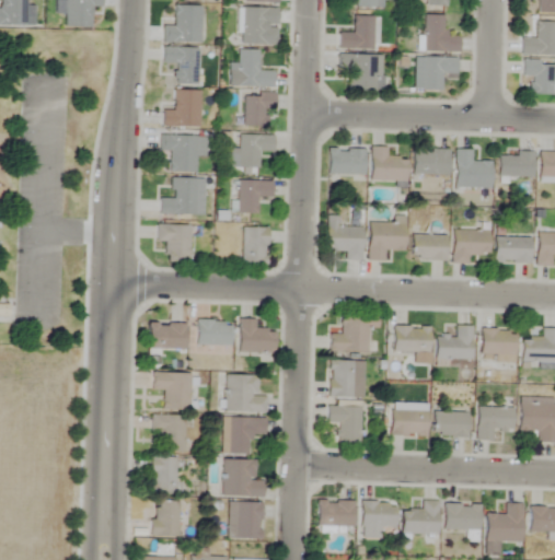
[(0,24),(30,25),(30,0),(1,0),(2,8),(0,8),(0,24)]
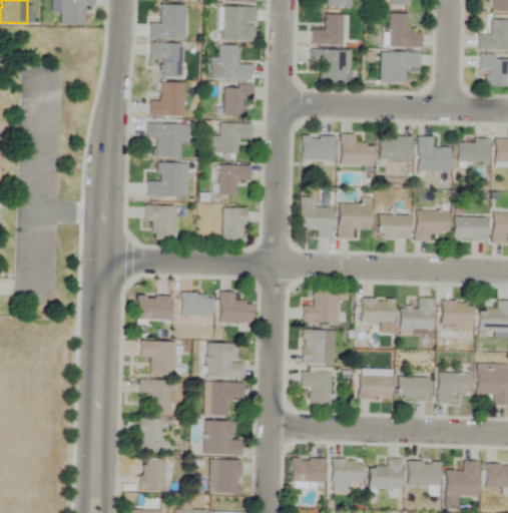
[(85,26),(85,7),(95,7),(94,0),(61,0),(62,26),(85,26)]
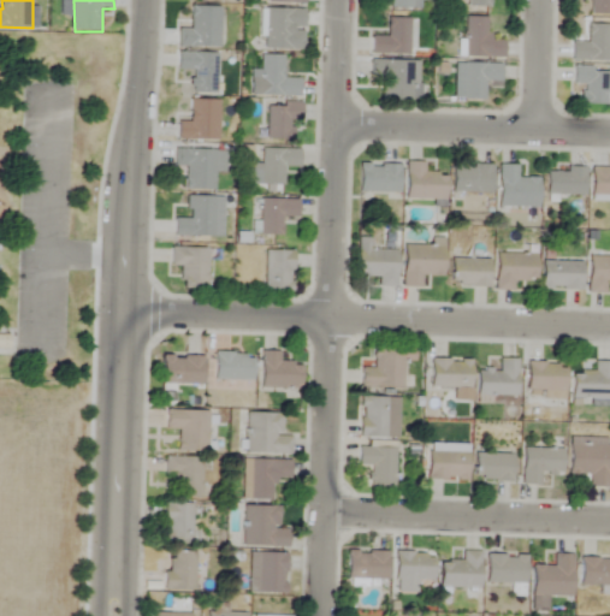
[(609,0),(593,0),(593,13),(609,13),(609,0)]
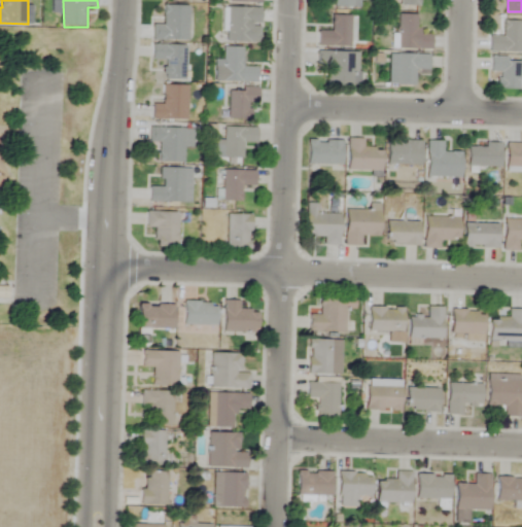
[(167,25),(155,25),(155,40),(190,40),(190,5),(167,5),(167,25)]
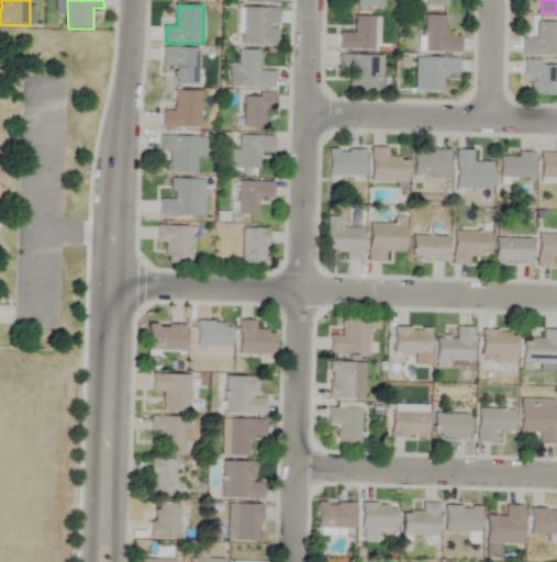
[(245,8),(245,45),(280,45),(280,8),(245,8)]
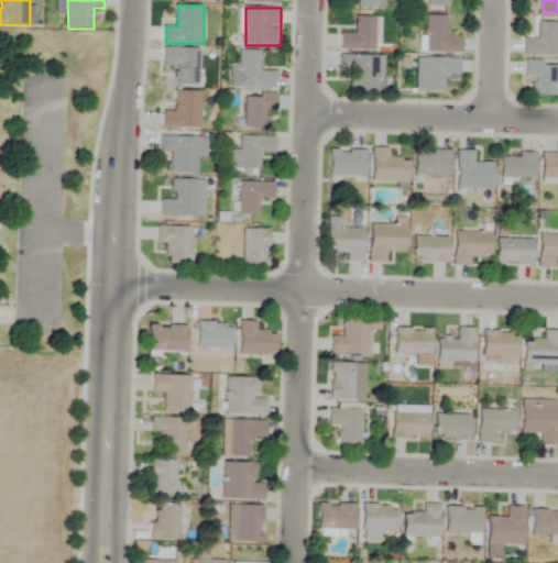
[(378,15),(358,15),(358,33),(343,33),(343,50),(378,50),(378,15)]
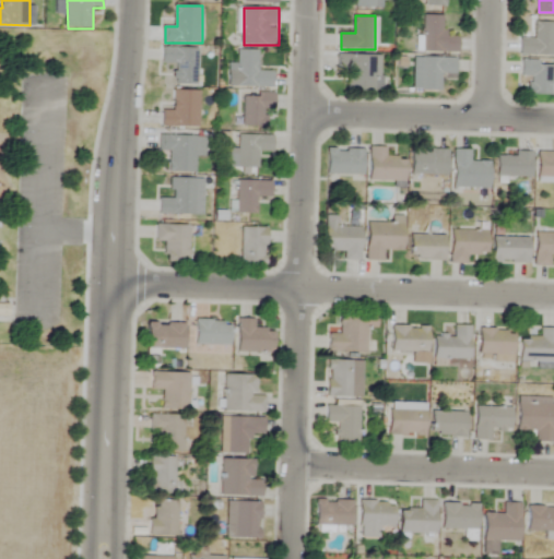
[(446,15),(425,15),(425,51),(461,51),(461,36),(446,36),(446,15)]
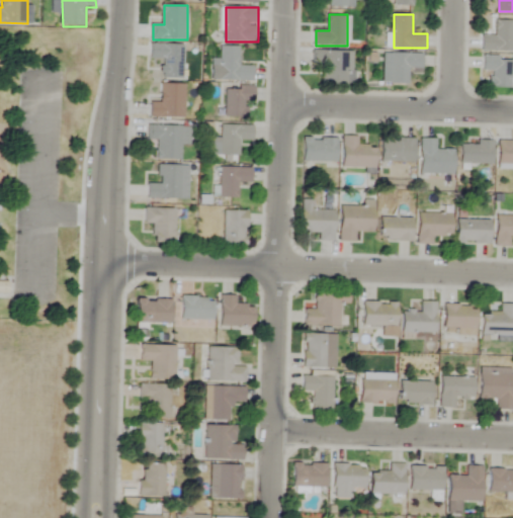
[(512,19),(497,20),(497,35),(484,35),(484,52),(512,51),(512,19)]
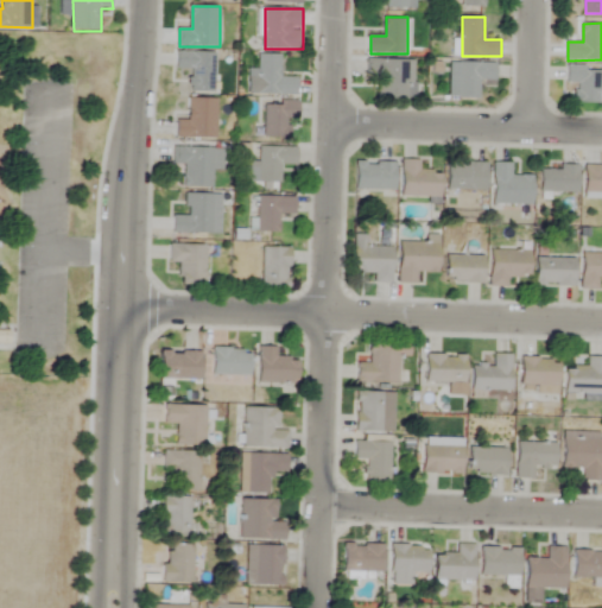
[(217,52),(179,52),(179,69),(192,69),(192,92),(217,92),(217,52)]
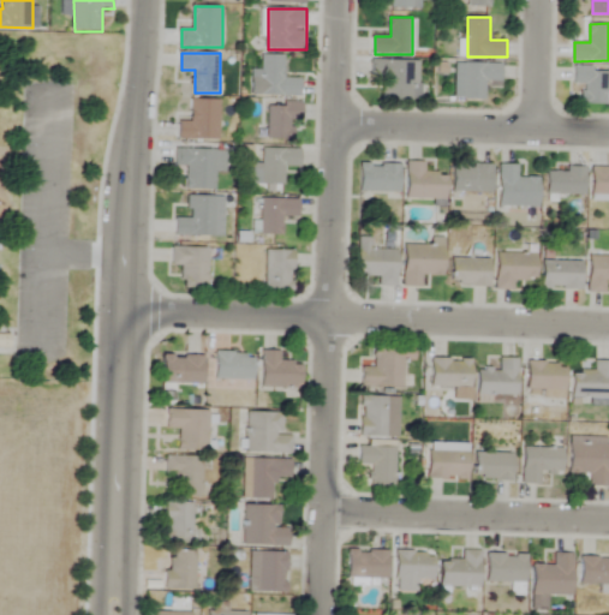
[(303,96),(303,78),(286,78),(286,55),(264,55),(264,70),(254,70),(254,96),(303,96)]
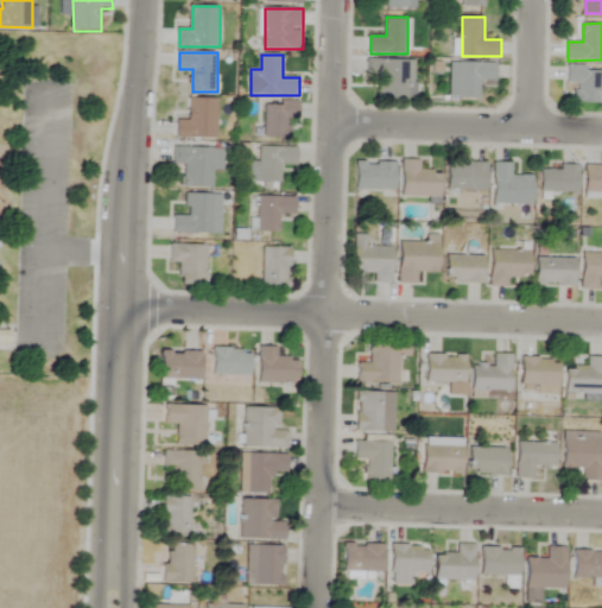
[(369,77),(381,77),(381,99),(410,100),(410,59),(369,59),(369,77)]
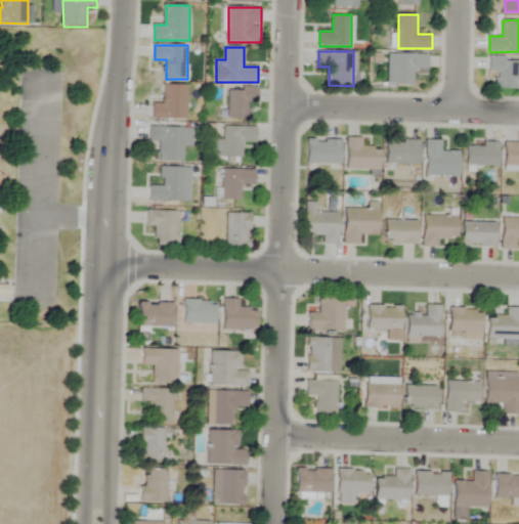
[(397,86),(416,86),(416,69),(429,69),(429,53),(397,53),(397,86)]
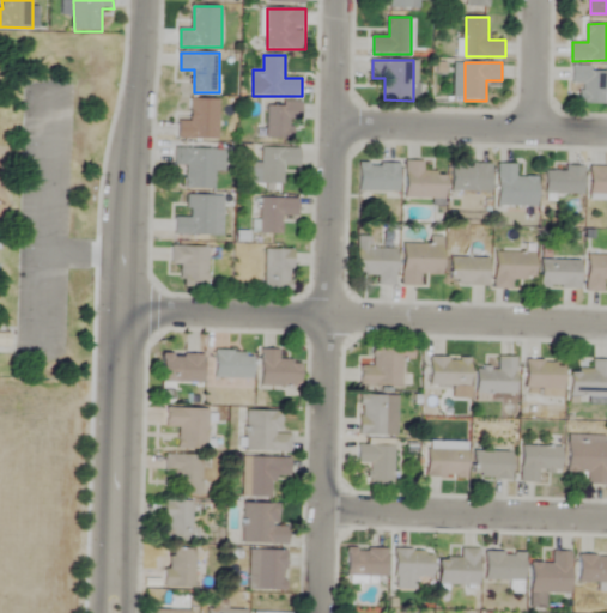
[(606,68),(575,68),(575,85),(582,85),(582,104),(606,104),(606,68)]
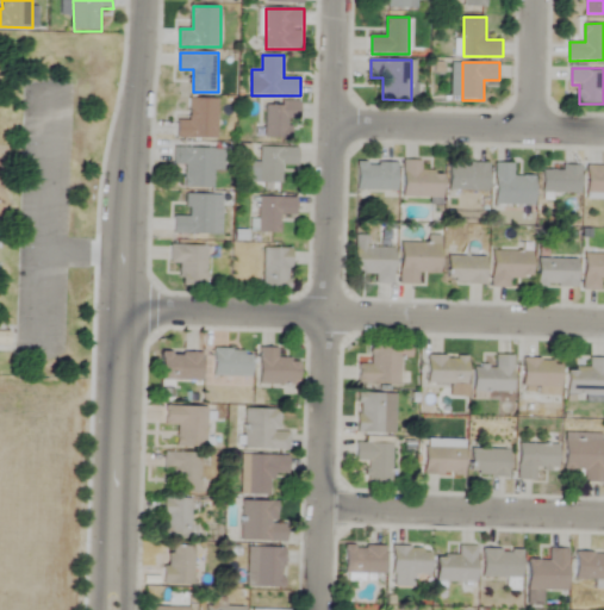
[(219,139),(219,99),(191,99),(191,122),(180,122),(180,138),(219,139)]
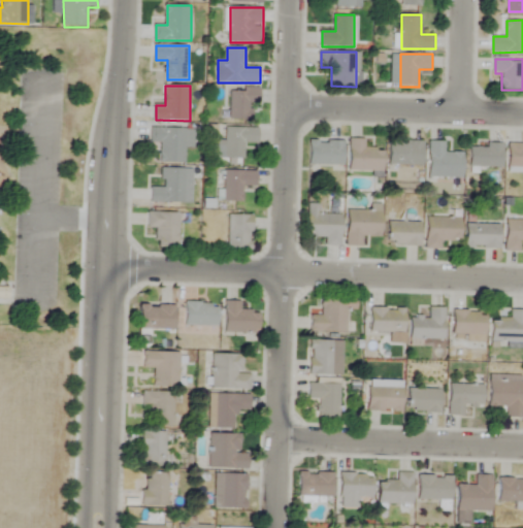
[(258,107),(261,107),(261,89),(232,89),(232,121),(258,121),(258,107)]
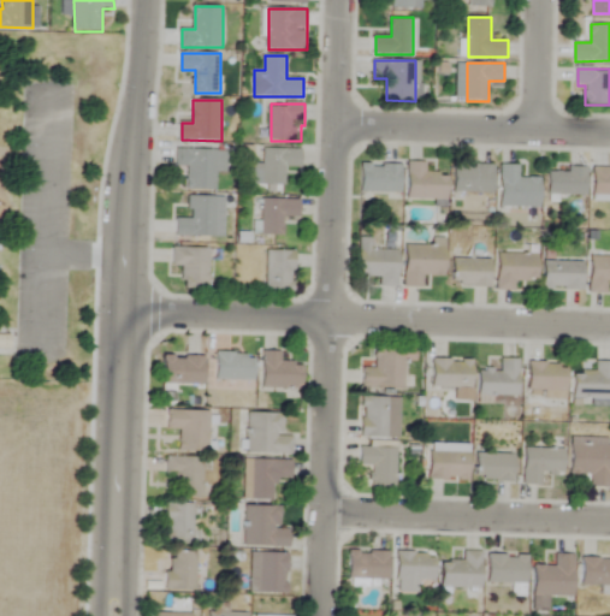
[(218,190),(218,172),(229,172),(229,149),(178,149),(177,166),(189,166),(189,190),(218,190)]
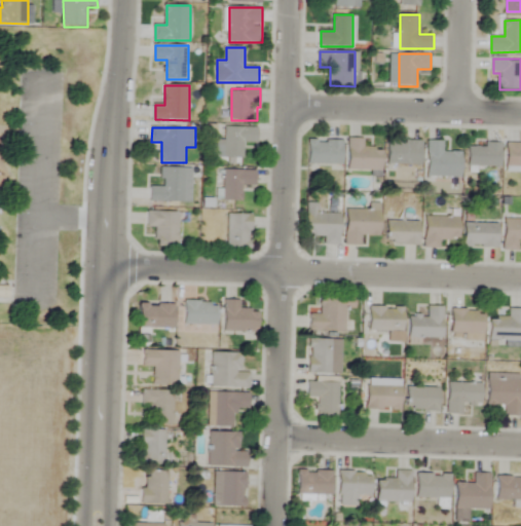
[(246,158),(246,144),(259,144),(259,127),(227,127),(227,158),(246,158)]
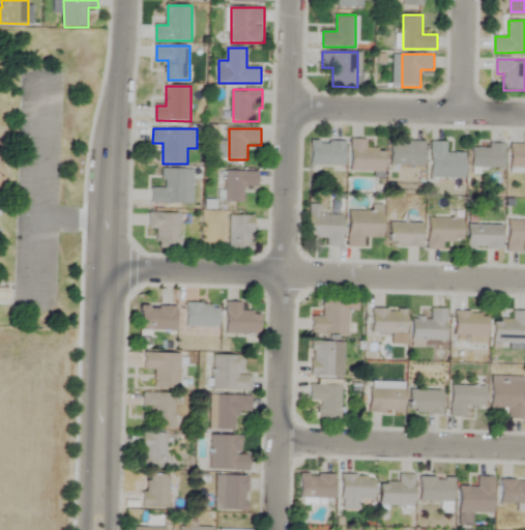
[(432,139),(431,175),(465,176),(466,151),(448,151),(448,140),(432,139)]
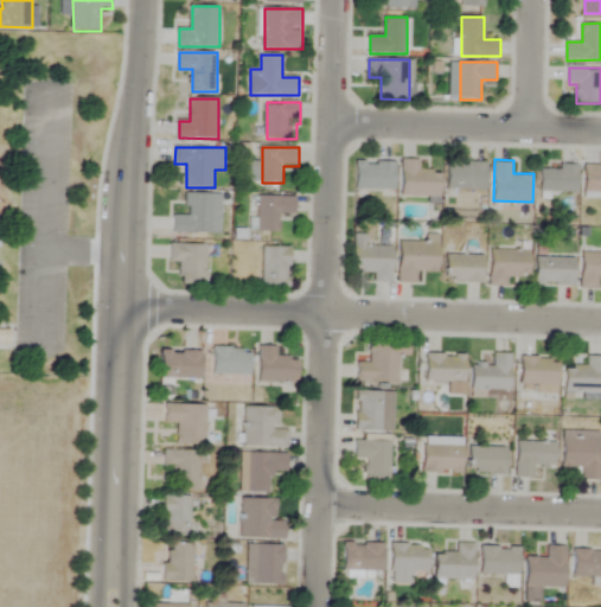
[(442,197),(442,172),(422,172),(422,160),(403,160),(403,197),(442,197)]
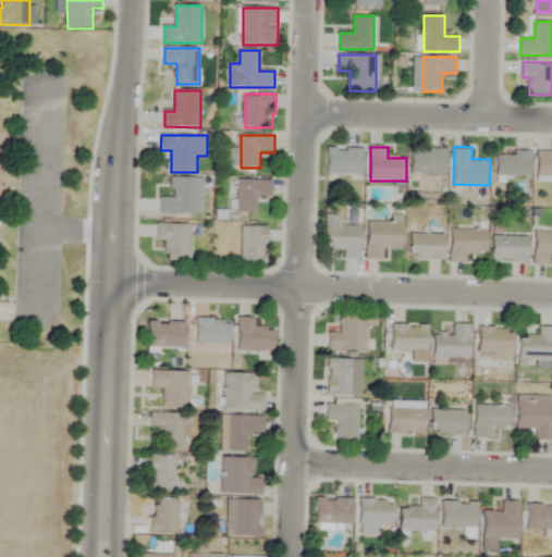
[(365,175),(365,148),(329,148),(329,175),(365,175)]
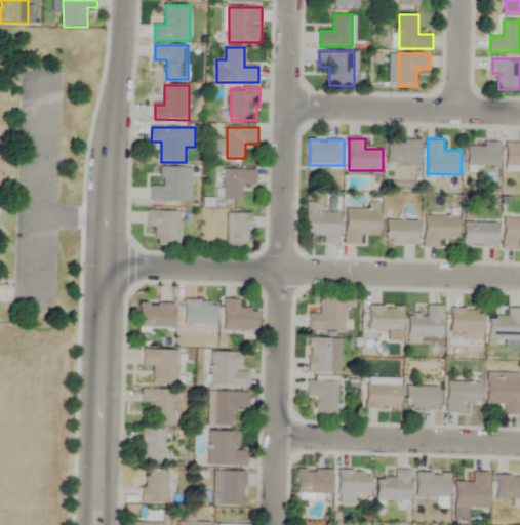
[(423,139),(389,139),(389,164),(423,164),(423,139)]
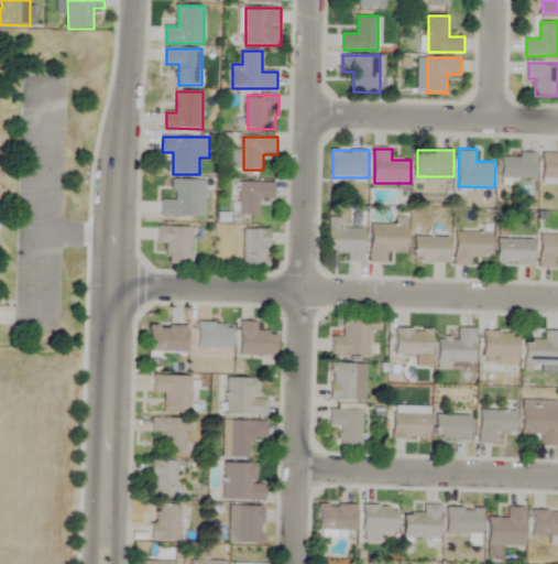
[(557,153),(544,154),(544,184),(557,183),(557,153)]
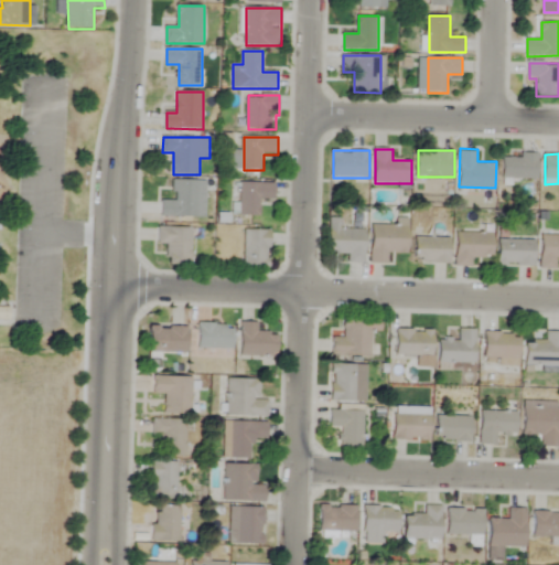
[(504,156),(504,179),(539,179),(539,156),(504,156)]
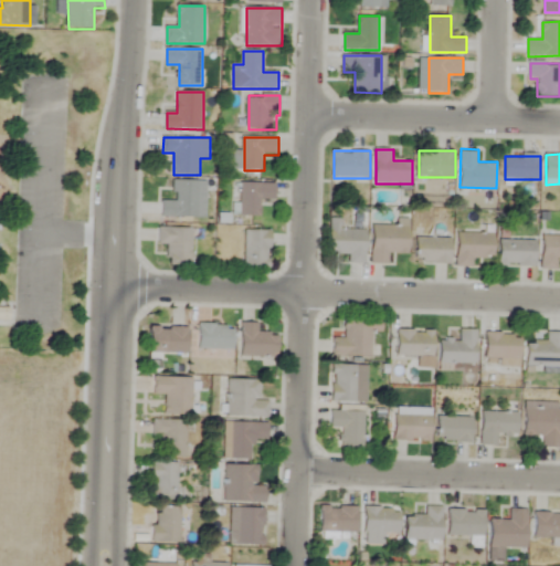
[(164,217),(200,217),(200,180),(176,180),(176,201),(164,201),(164,217)]
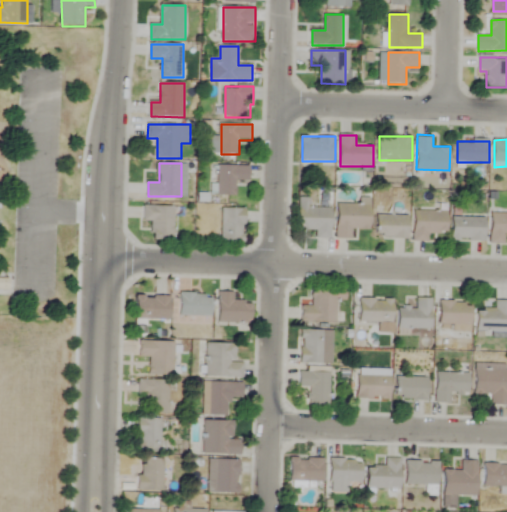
[(238,195),(238,181),(250,181),(250,166),(219,166),(219,196),(238,195)]
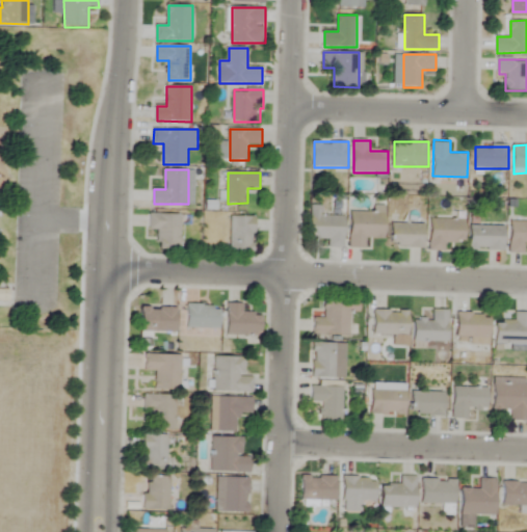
[(330,247),(346,248),(346,216),(325,215),(325,206),(312,206),(312,238),(331,239),(330,247)]
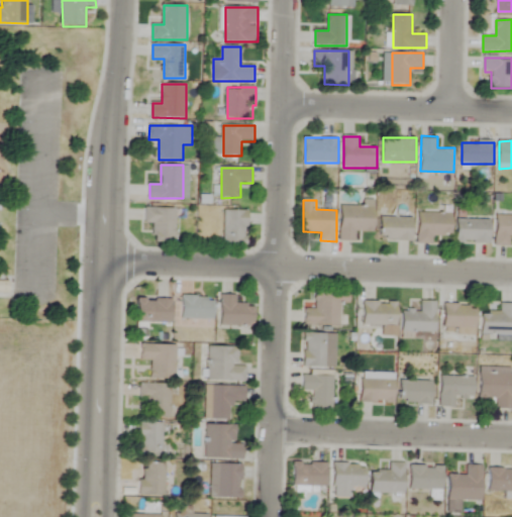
[(376,206),(341,206),(341,240),(357,240),(357,231),(376,231),(376,206)]
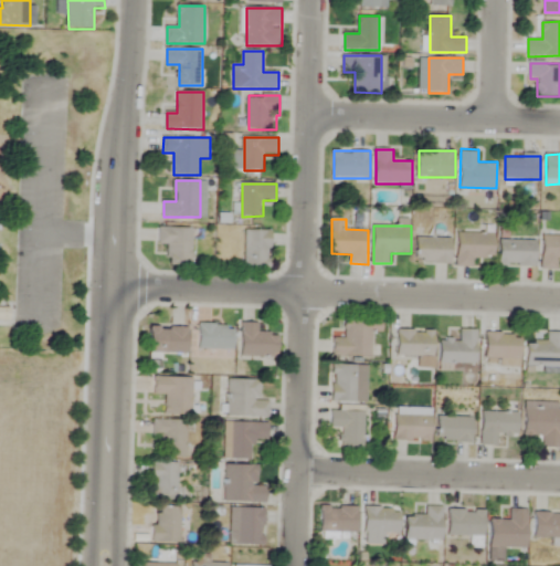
[(170,245),(170,265),(194,265),(194,228),(160,228),(160,245),(170,245)]
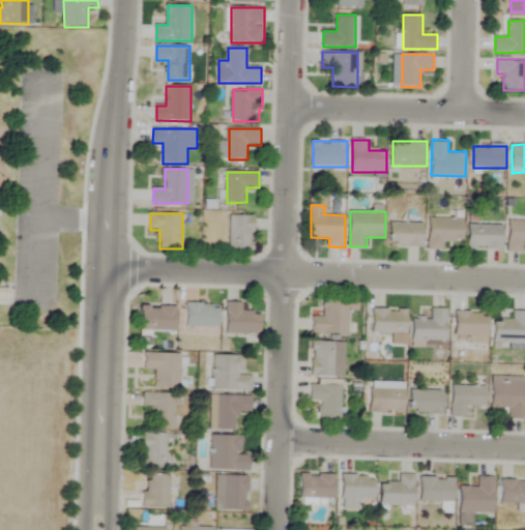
[(255,215),(231,215),(231,251),(255,251),(255,215)]
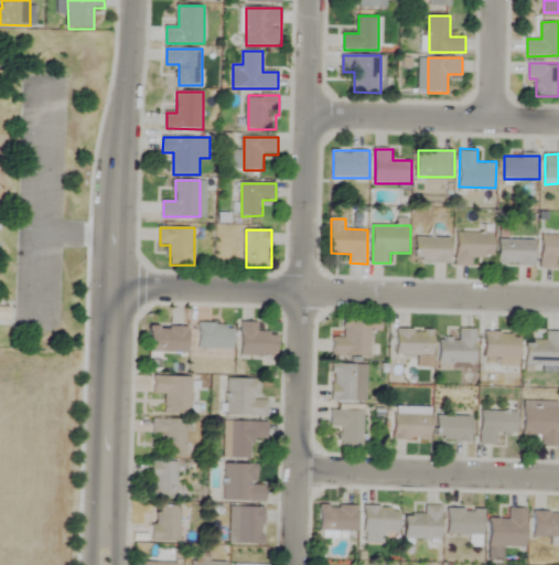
[(494,233),(458,233),(458,266),(474,266),(474,258),(494,258),(494,233)]
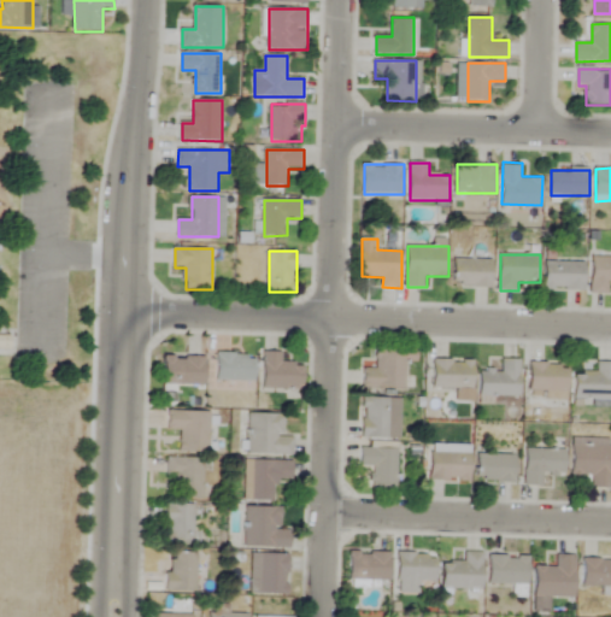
[(610,258),(593,258),(593,294),(610,294),(610,258)]
